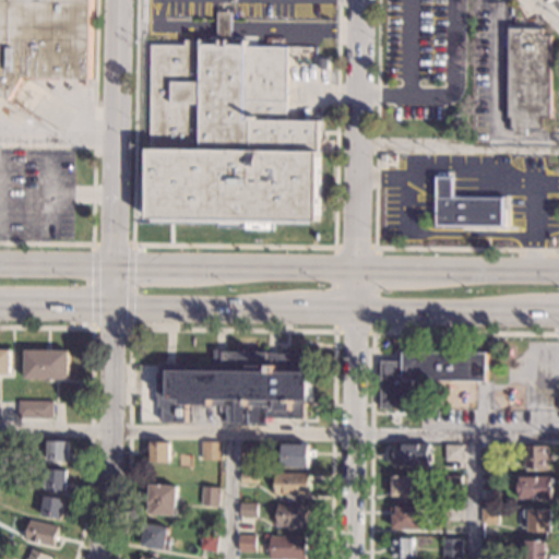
[(0,0),(91,0),(90,80),(24,79),(9,102),(0,96),(0,0)]
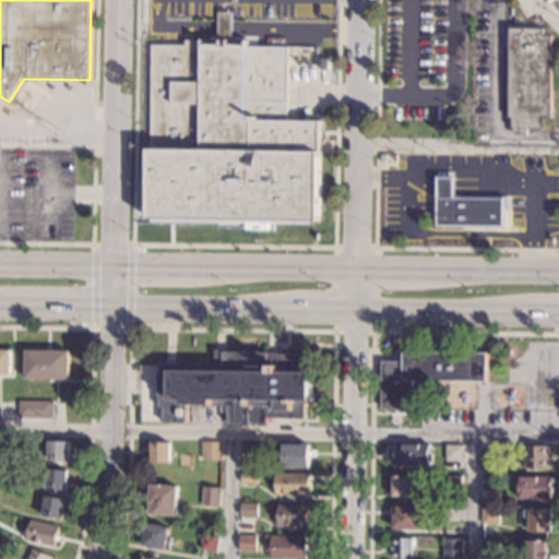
[(216,45),(232,45),(232,13),(216,13),(216,45)]
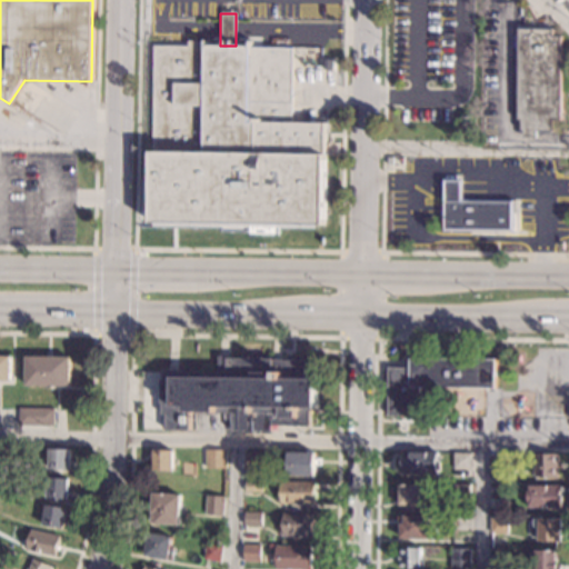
[(552,30),(551,37),(560,38),(559,120),(550,120),(550,131),(535,131),(535,138),(521,138),(521,131),(520,131),(520,120),(517,120),(518,29),(552,30)]
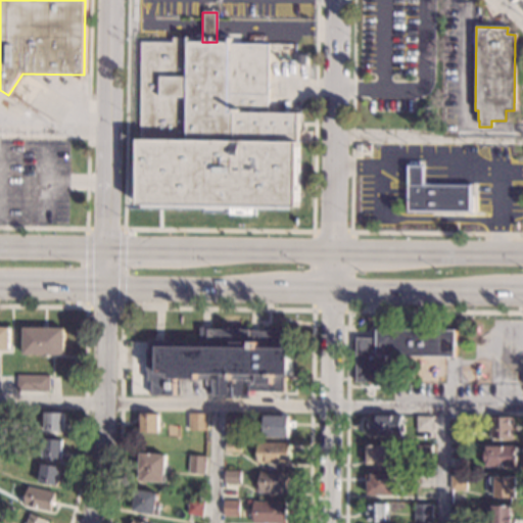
[(217,42),(231,43),(269,45),(268,112),(299,113),(299,143),(301,143),(301,147),(302,148),(301,202),(298,202),(297,207),(292,207),(292,210),(254,209),(253,216),(243,216),(230,215),(230,209),(145,208),(145,206),(139,206),(139,201),(136,201),(138,145),(139,145),(142,43),(172,43),(172,38),(189,39),(190,41),(202,42),(217,42)]
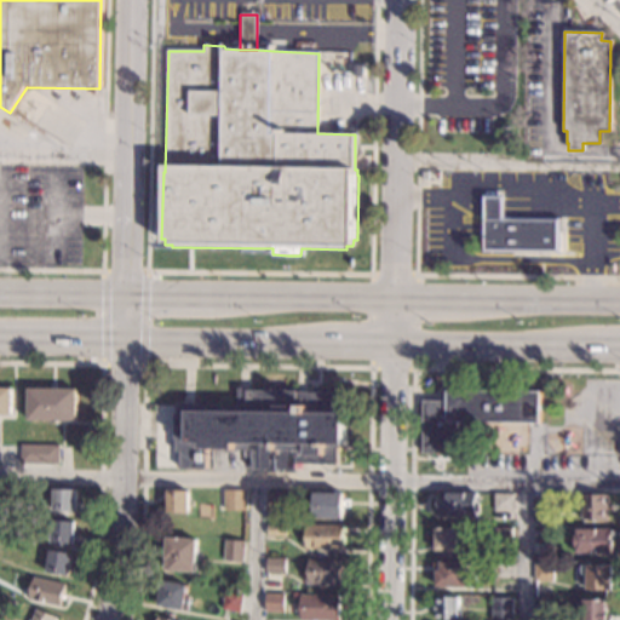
[(337,78),(325,78),(326,58),(338,58),(337,78)]
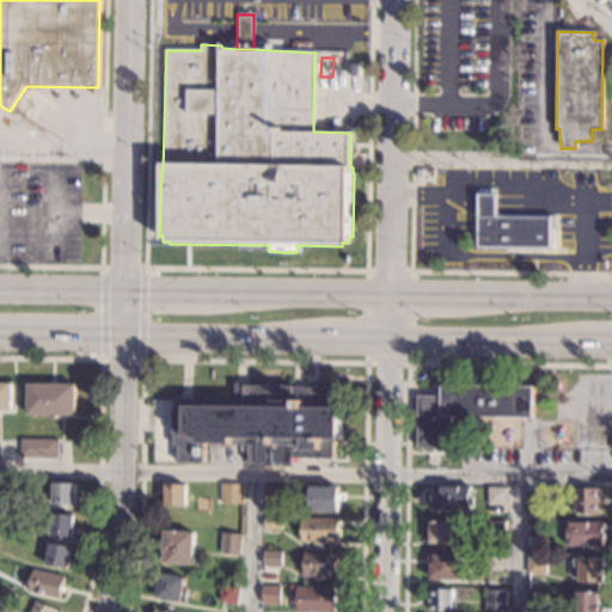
[(551,251),(516,250),(516,262),(503,262),(503,250),(475,249),(476,215),(552,218),(551,251)]
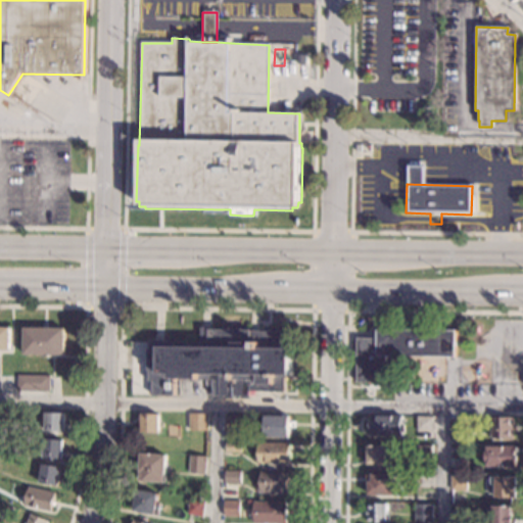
[(9,350),(0,349),(0,327),(9,328),(9,350)]
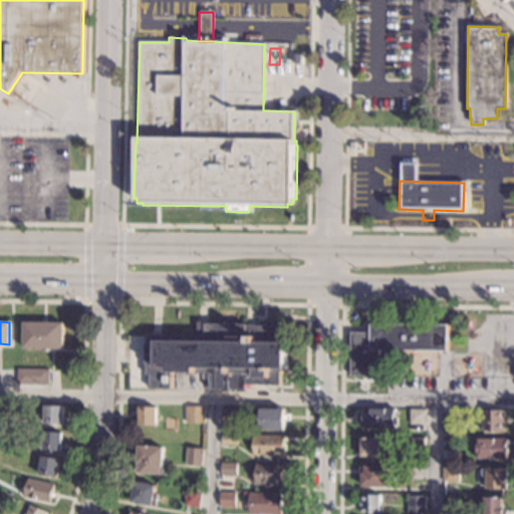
[(204,323),(245,324),(245,325),(255,325),(278,325),(278,342),(285,342),(285,368),(279,368),(279,386),(245,384),(245,389),(209,389),(209,372),(172,372),(172,389),(150,388),(150,373),(147,373),(147,333),(164,334),(164,340),(197,341),(198,321),(204,322),(204,323)]
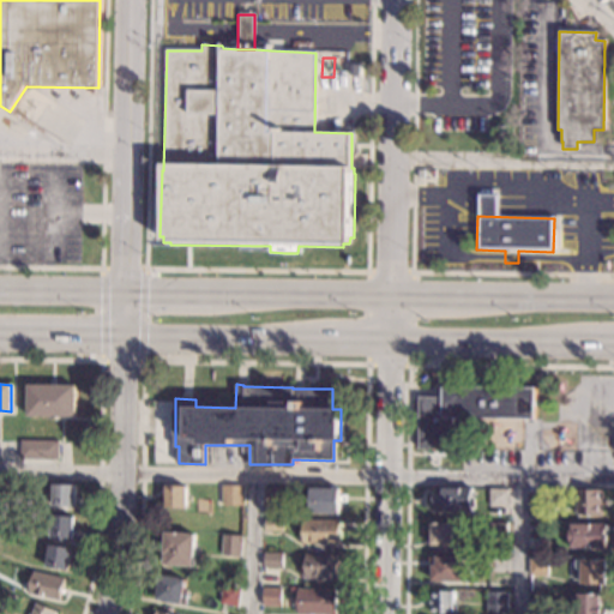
[(76,416),(28,416),(28,385),(76,385),(76,416)]
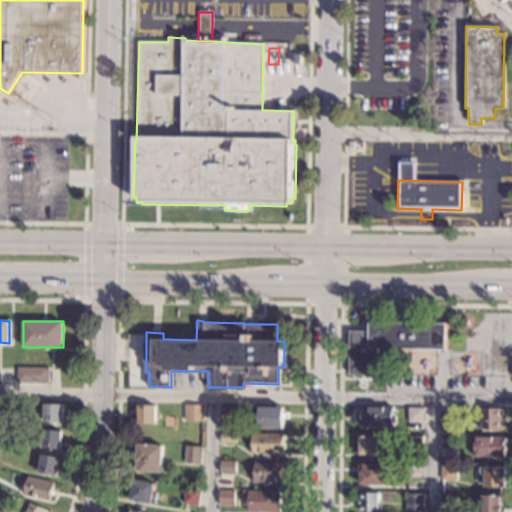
[(445,349),(377,348),(377,375),(349,374),(349,331),(369,331),(369,322),(445,323),(445,349)]
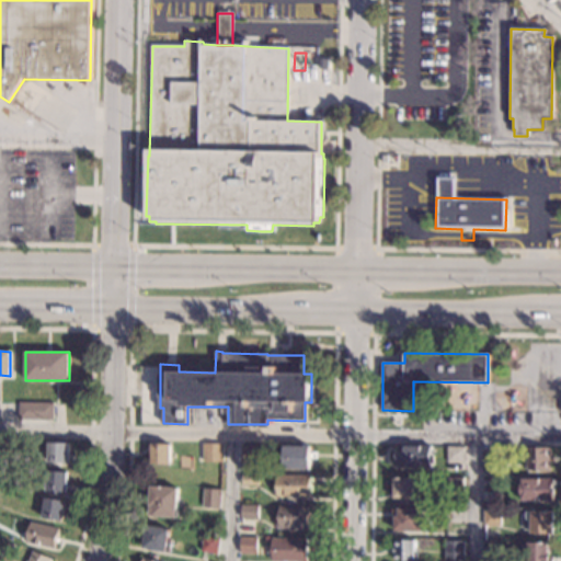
[(53,420),(18,420),(18,402),(53,403),(53,420)]
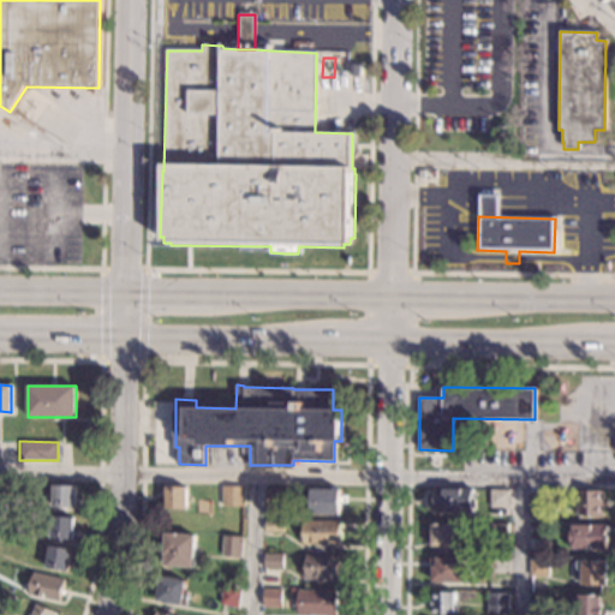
[(75,507),(52,507),(53,485),(75,485),(75,507)]
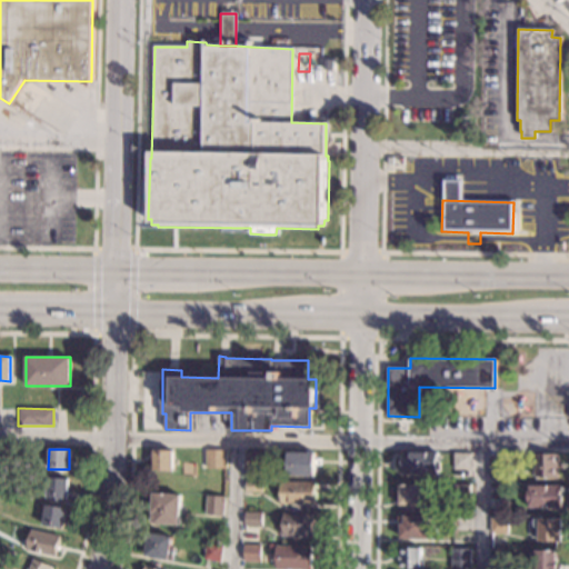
[(226,468),(205,468),(205,450),(226,450),(226,468)]
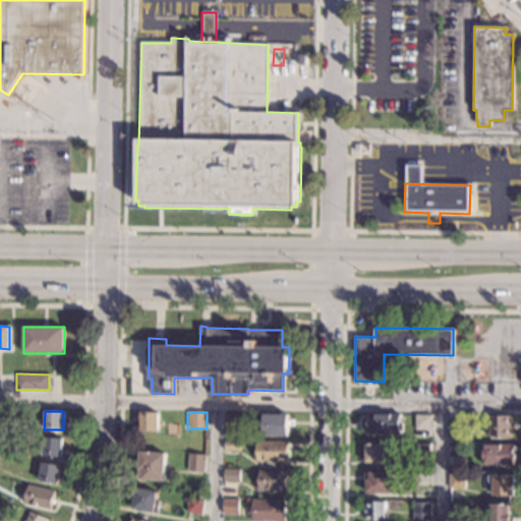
[(158,430),(139,430),(139,413),(158,413),(158,430)]
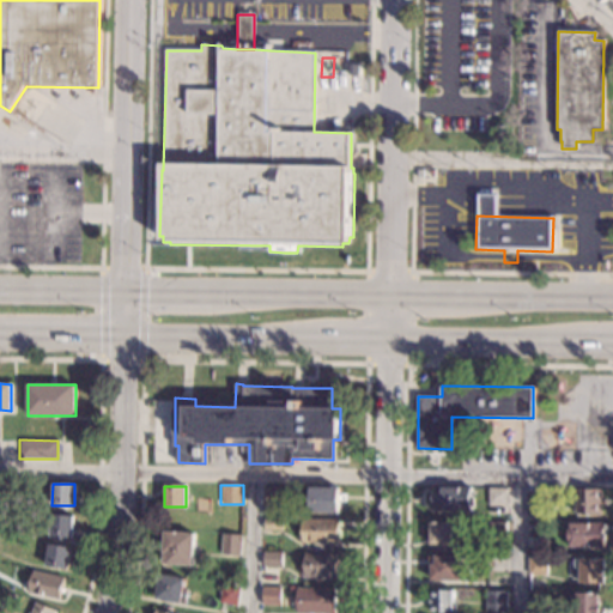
[(469,510),(432,510),(434,486),(469,486),(469,510)]
